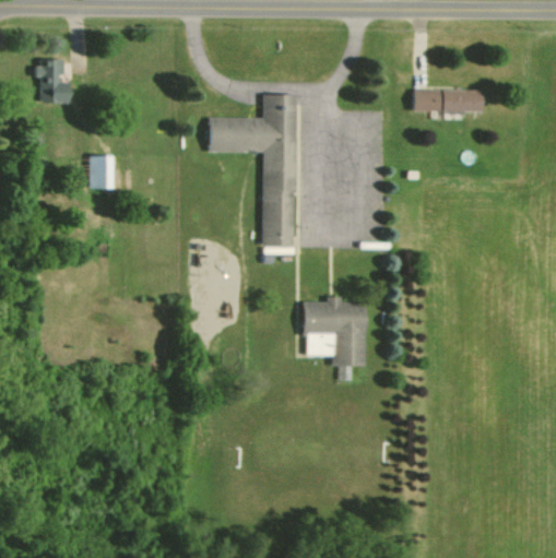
[(34,61),(34,78),(44,78),(44,102),(64,102),(64,82),(57,83),(57,75),(62,75),(62,61),(34,61)]
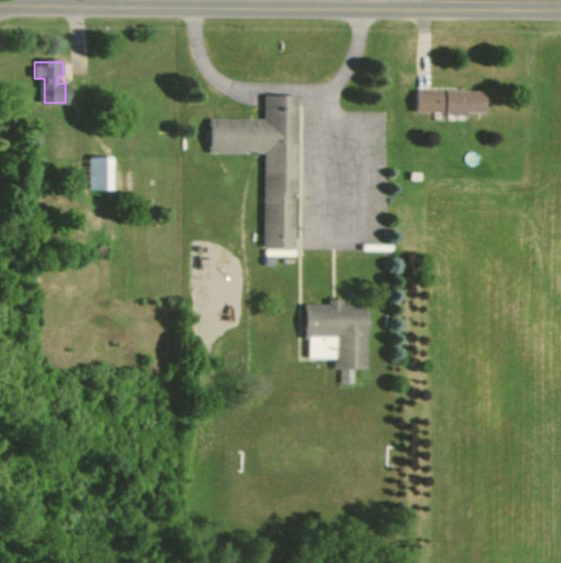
[(418,112),(483,115),(484,91),(418,89),(418,112)]
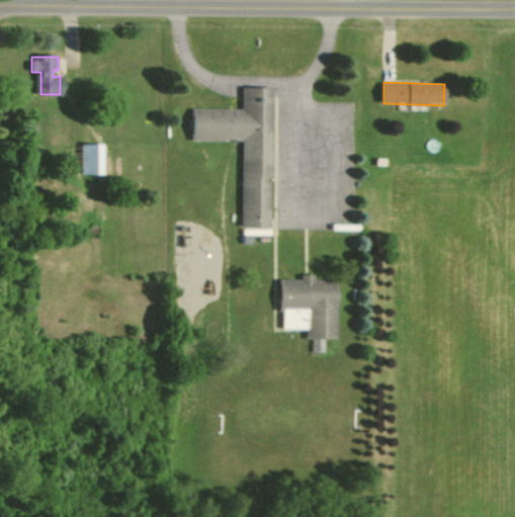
[(274,88),(244,88),(244,109),(191,109),(191,141),(244,141),(244,231),(275,231),(274,88)]
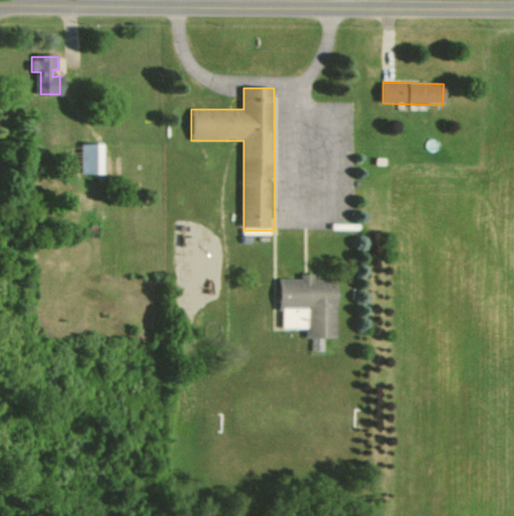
[(104,144),(88,144),(89,175),(104,174),(104,144)]
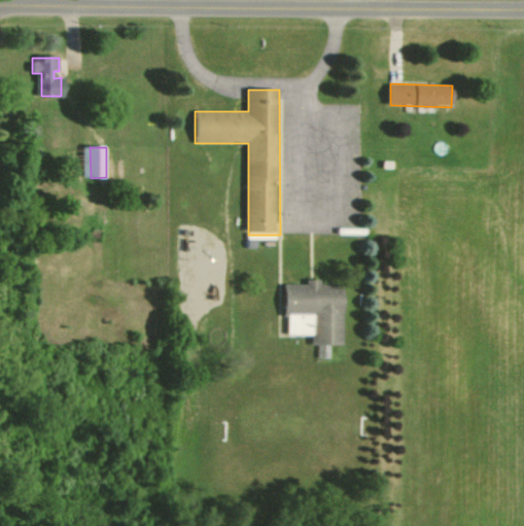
[(289,336),(313,336),(314,345),(345,345),(345,286),(323,286),(323,280),(309,280),(309,285),(285,285),(285,318),(289,318),(289,336)]
